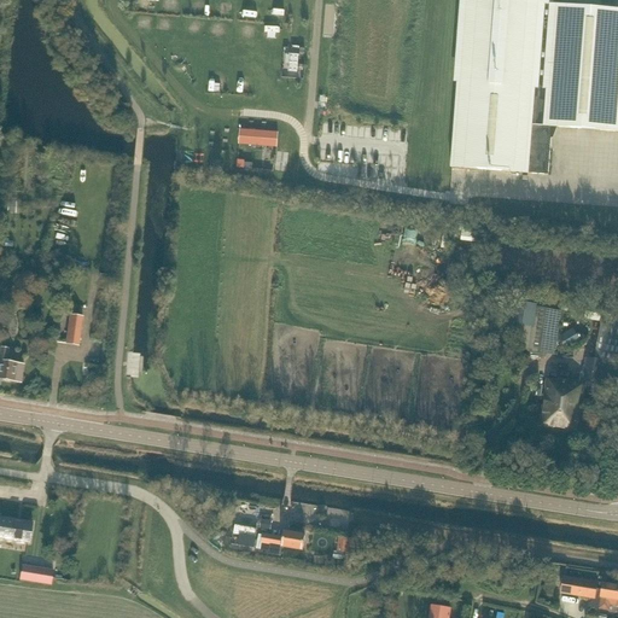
[(542,0),(464,0),(452,168),(548,175),(552,128),(557,129),(557,127),(617,132),(617,10),(542,4),(542,0)]
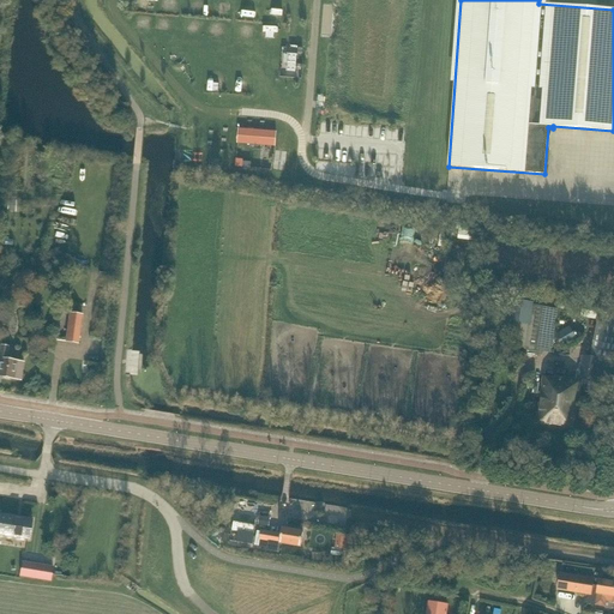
[(298,54),(288,54),(287,71),(296,72),(298,54)]
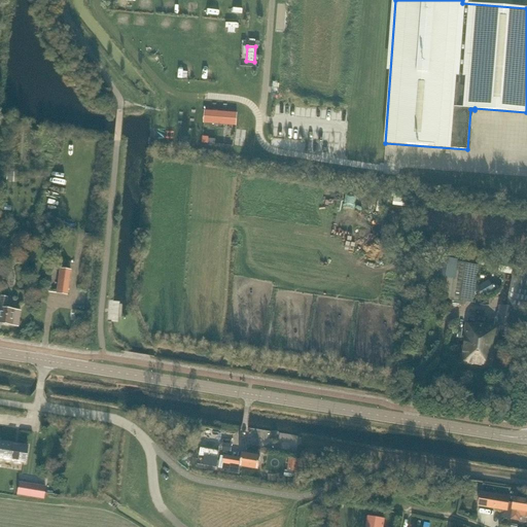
[(238,112),(205,109),(204,123),(237,125),(238,112)]
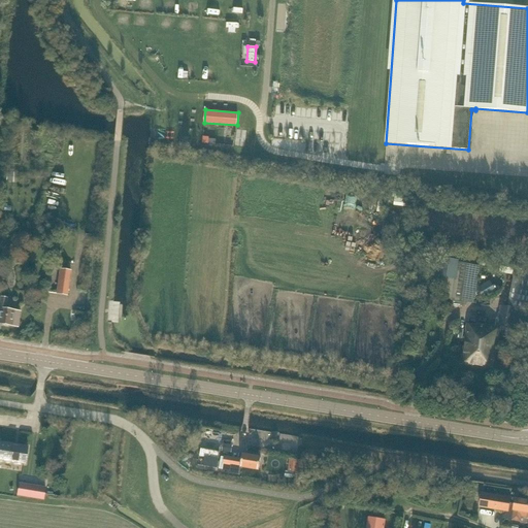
[(442,258),(439,275),(455,277),(457,260),(442,258)]
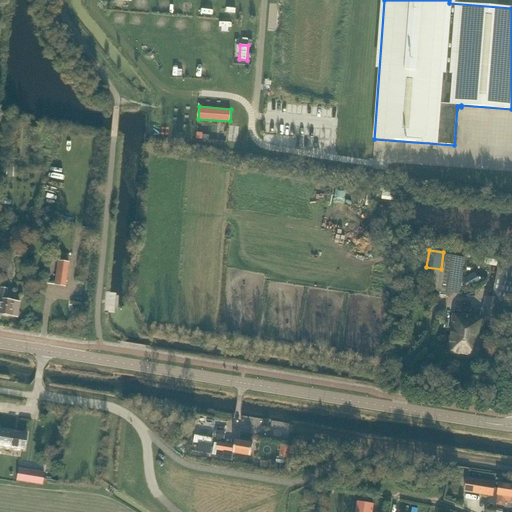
[(446,253),(440,291),(453,293),(459,255),(446,253)]
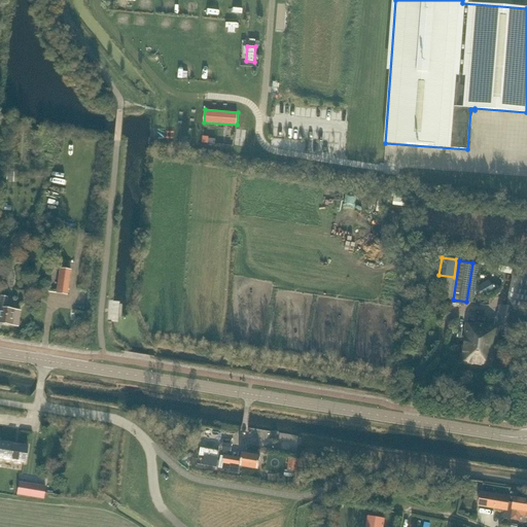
[(499,326),(499,329),(502,330),(503,327),(519,329),(522,311),(526,311),(526,268),(515,266),(506,308),(502,307),(499,326)]
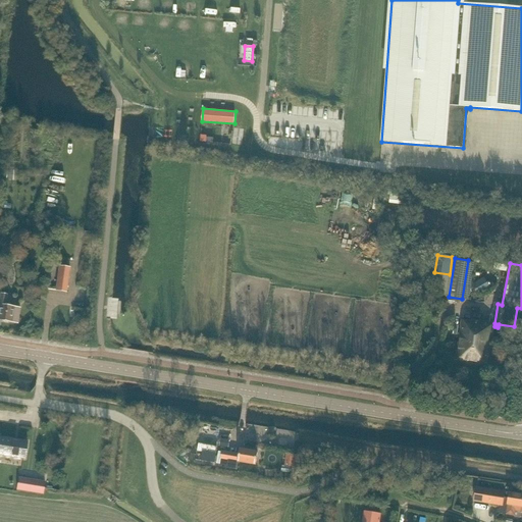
[(66,293),(69,268),(59,266),(56,291),(66,293)]
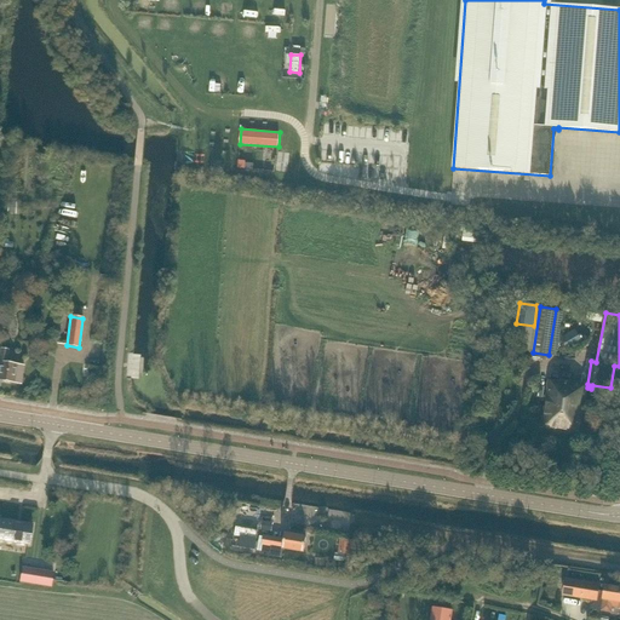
[(530,351),(534,328),(520,326),(516,350),(530,351)]
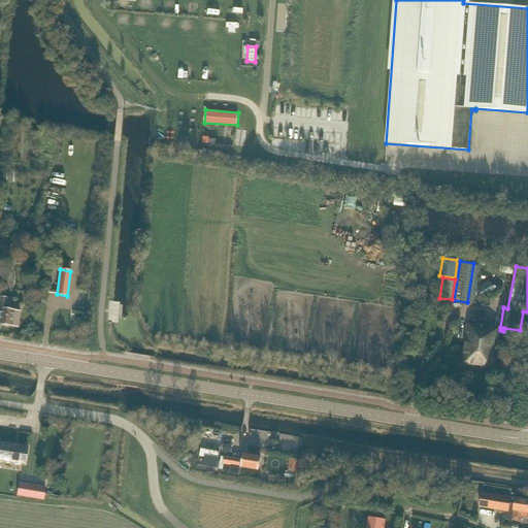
[(477,288),(485,298),(497,291),(490,279),(477,288)]
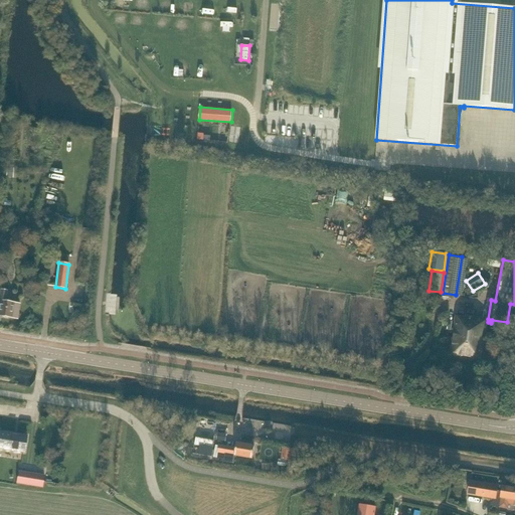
[(5,302),(6,291),(0,290),(0,316),(3,317),(4,318),(8,319),(9,318),(17,319),(19,304),(5,302)]
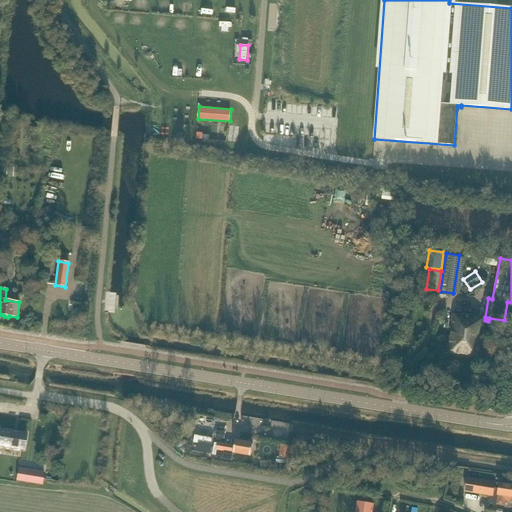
[(449,340),(447,354),(479,359),(485,320),(485,317),(462,314),(462,316),(453,314),(449,340)]
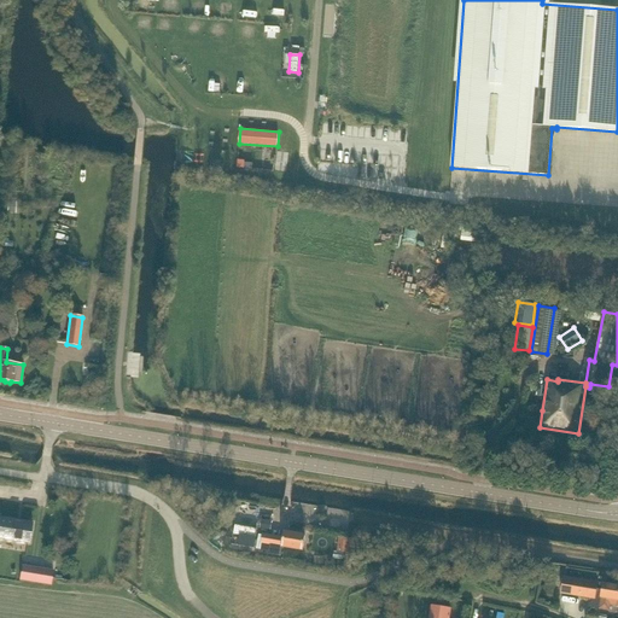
[(0,538),(29,543),(33,523),(0,517),(0,538)]
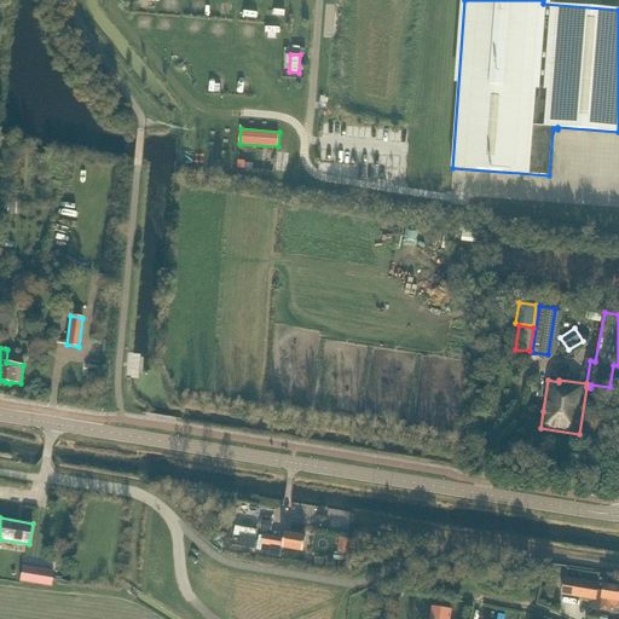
[(304,551),(306,536),(285,532),(284,538),(264,536),(261,551),(268,553),(268,555),(281,557),(283,548),(304,551)]
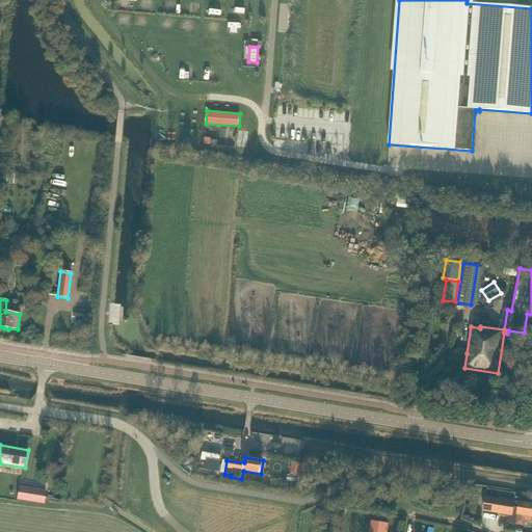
[(33,489),(31,502),(44,503),(45,498),(46,491),(33,489)]
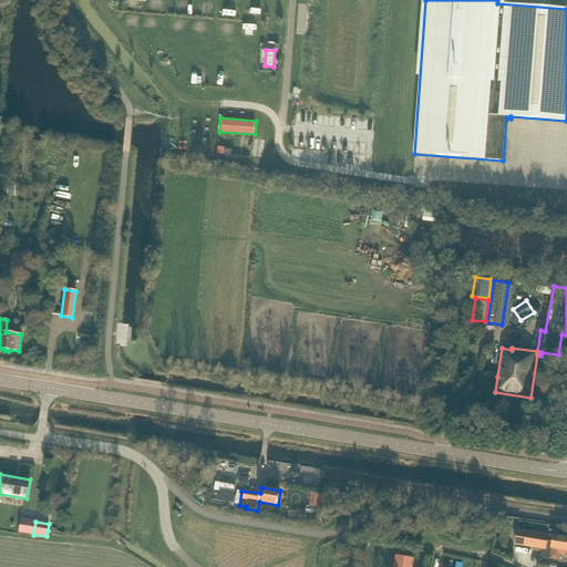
[(547,540),(548,534),(517,529),(515,545),(545,549),(544,557),(559,560),(560,555),(566,556),(566,555),(566,537),(554,535),(553,542),(547,540)]
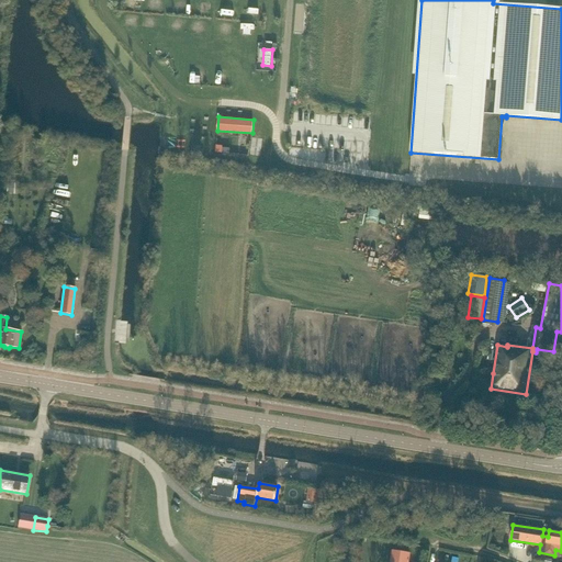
[(398,552),(398,553),(393,552),(393,557),(392,557),(391,561),(407,561),(409,554),(398,552)]
